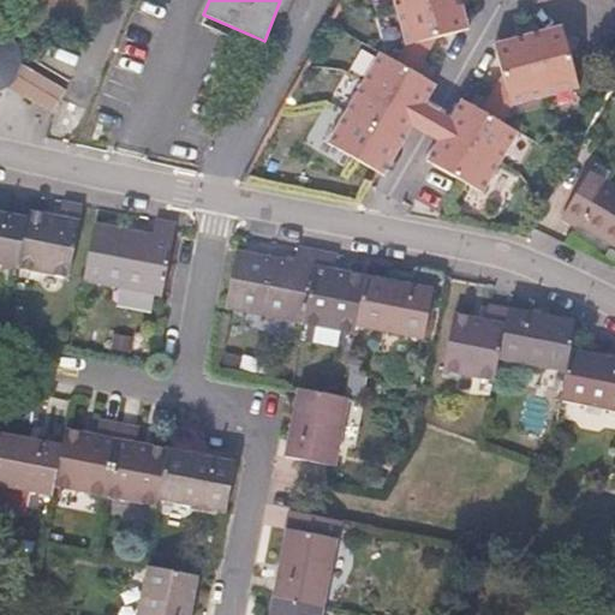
[(442,0),(392,0),(405,46),(463,30),(458,13),(447,16),(442,0)]
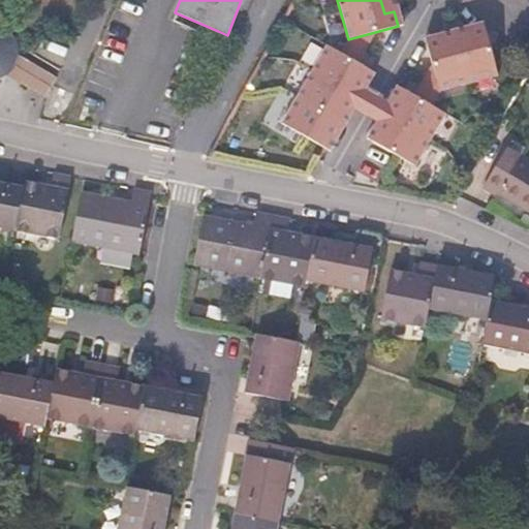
[(404,25),(397,0),(380,0),(384,13),(394,11),(398,26),(404,25)]
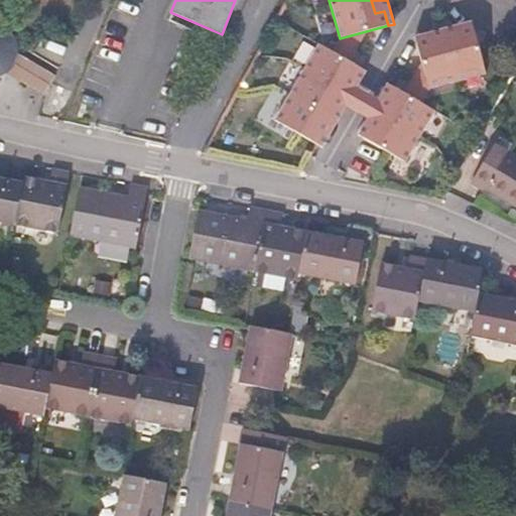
[(461,39),(459,31),(474,26),(472,21),(442,28),(446,43),(461,39)]
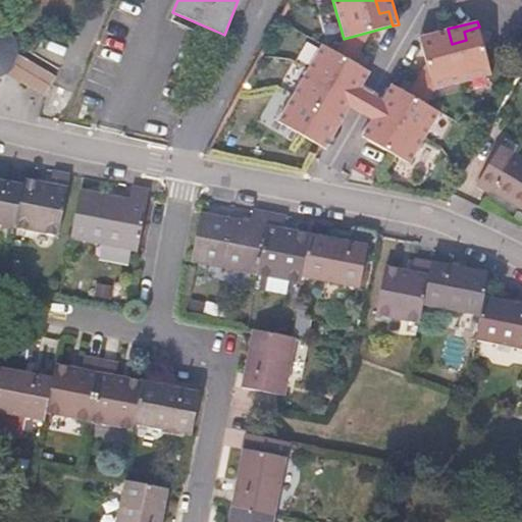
[(57,76),(18,54),(18,47),(16,40),(12,34),(8,30),(1,25),(0,24),(0,76),(6,74),(44,97),(57,76)]
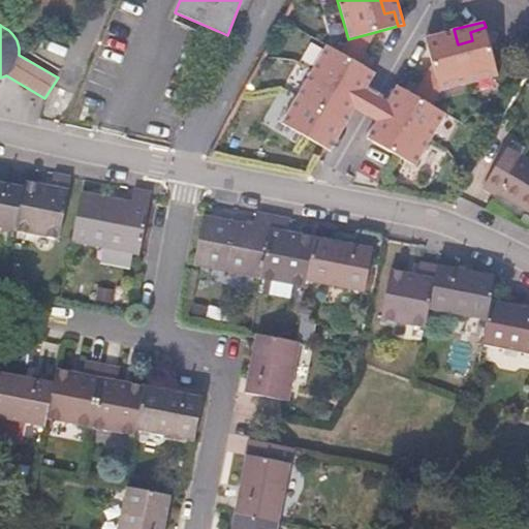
[(499,76),(486,27),(470,32),(472,40),(458,44),(444,49),(442,39),(426,43),(439,92),(499,76)]
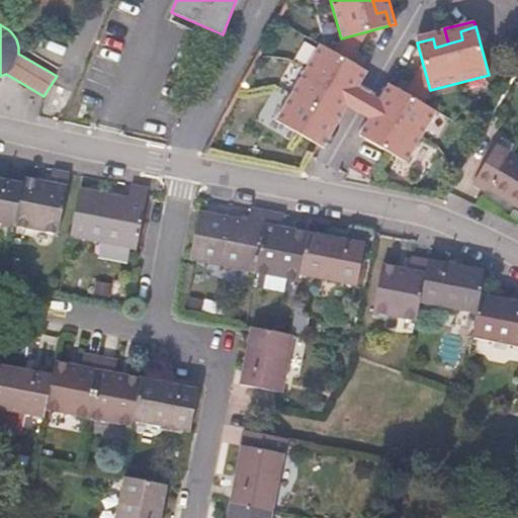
[(448,44),(444,28),(416,36),(417,42),(433,38),(435,48),(448,44)]
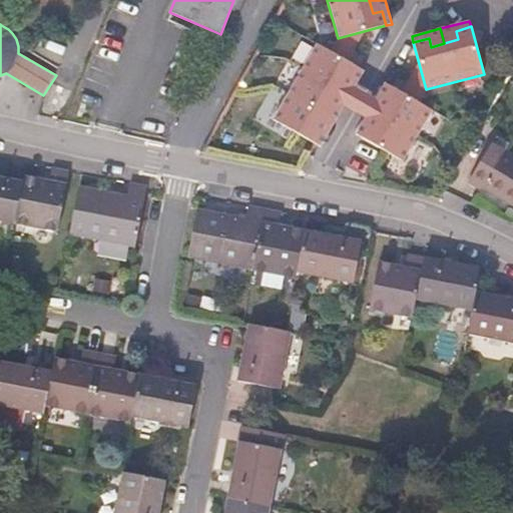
[(331,118),(338,107),(332,103),(339,90),(346,79),(352,83),(359,69),(317,43),(273,119),(310,140),(317,129),(323,132),(331,118)]
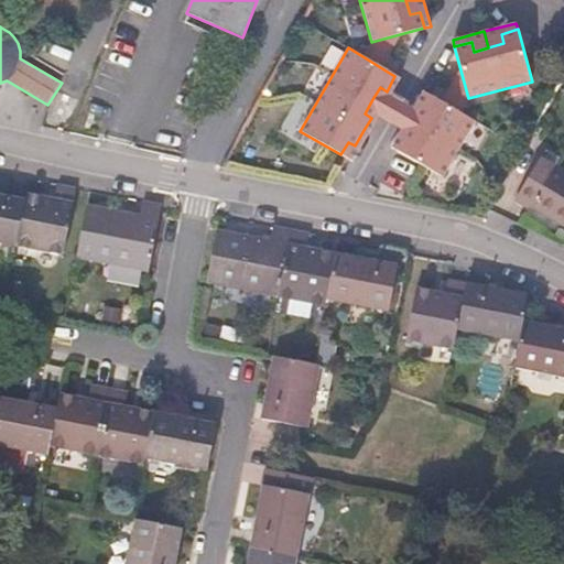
[(391,95),(400,80),(394,76),(387,91),(380,87),(372,99),(384,106),(391,95)]
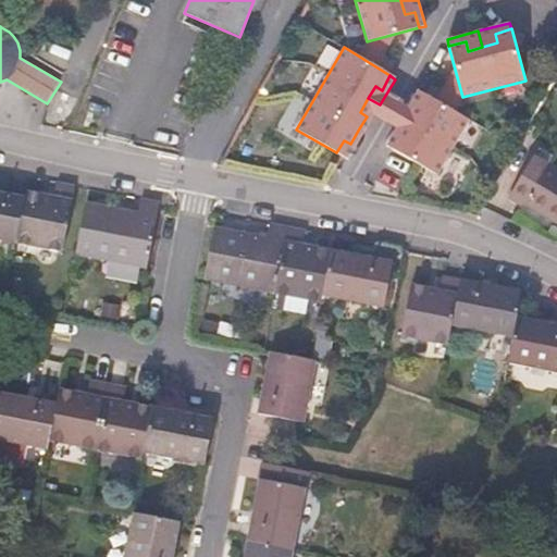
[(417,126),(423,113),(415,108),(423,94),(418,90),(408,107),(401,118),(417,126)]
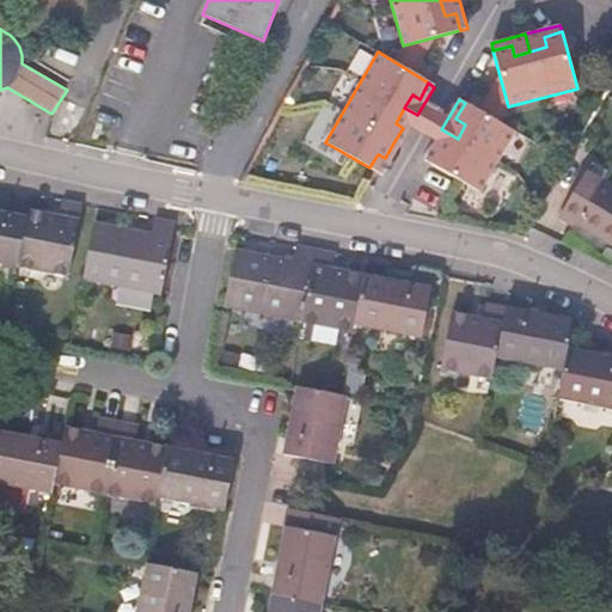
[(441,129),(448,117),(424,103),(417,115),(411,127),(435,140),(441,129)]
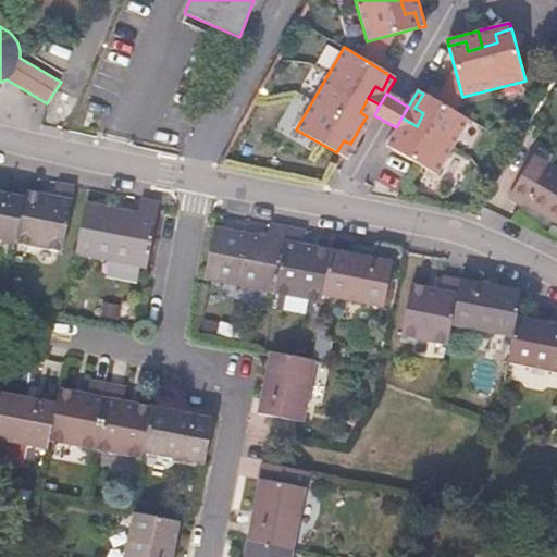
[(437,176),(470,120),(423,94),(415,108),(423,113),(417,126),(409,139),(399,135),(392,149),(437,176)]
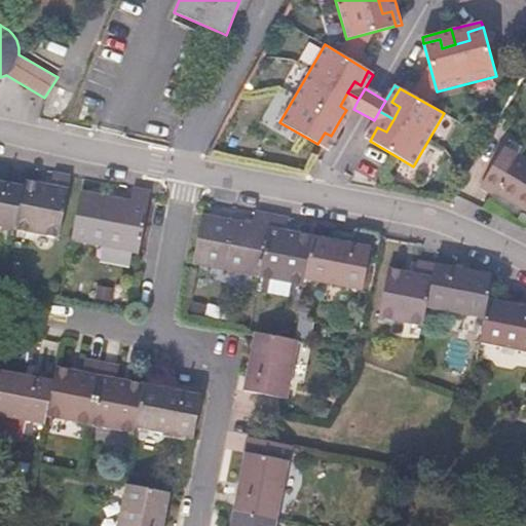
[(353,109),(359,99),(347,92),(340,106),(346,110),(339,121),(344,124),(353,109)]
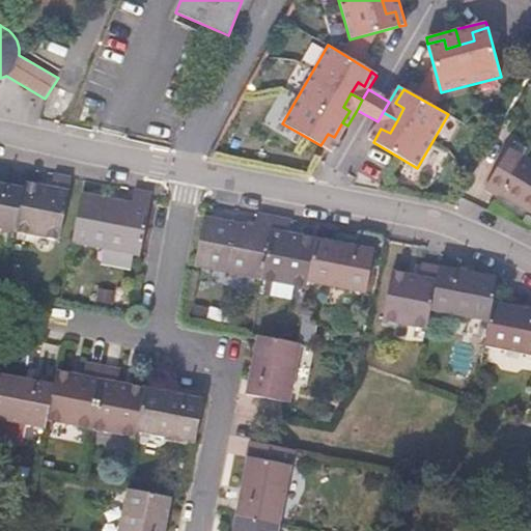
[(390,133),(397,120),(383,112),(378,121),(367,139),(373,142),(381,129),(390,133)]
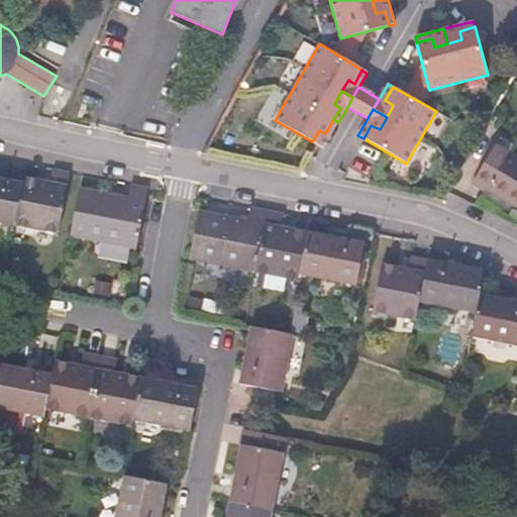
[(323,148),(338,122),(333,119),(325,133),(319,130),(312,141),(323,148)]
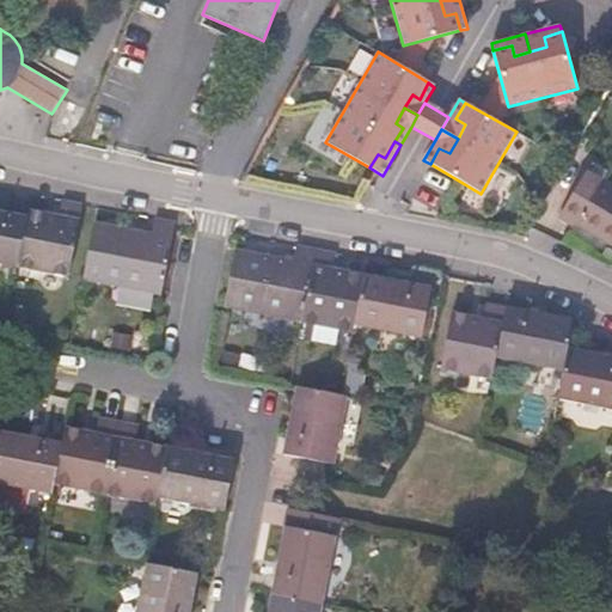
[(611,185),(601,181),(606,171),(592,163),(557,219),(573,228),(576,224),(611,244),(611,185)]
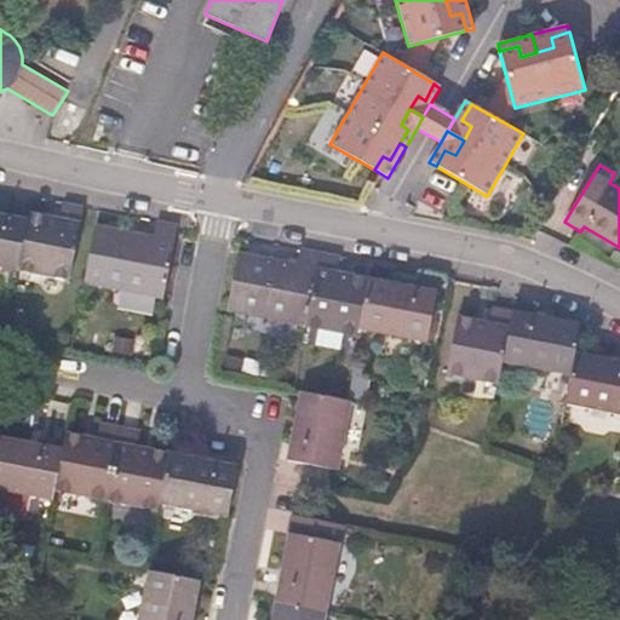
[(28,219),(17,270),(69,281),(84,207),(63,204),(61,218),(29,212),(28,219)]
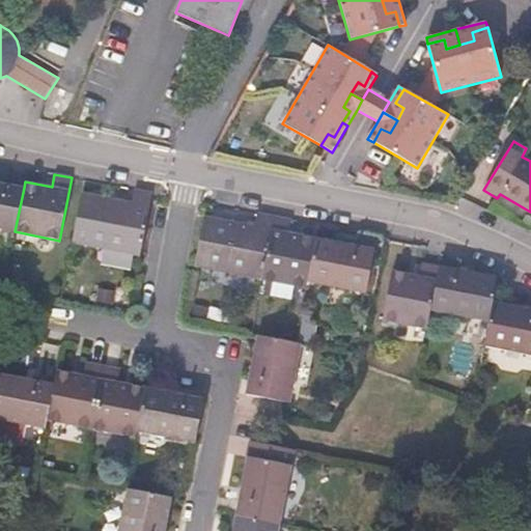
[(0,228),(15,231),(24,188),(0,183),(0,228)]
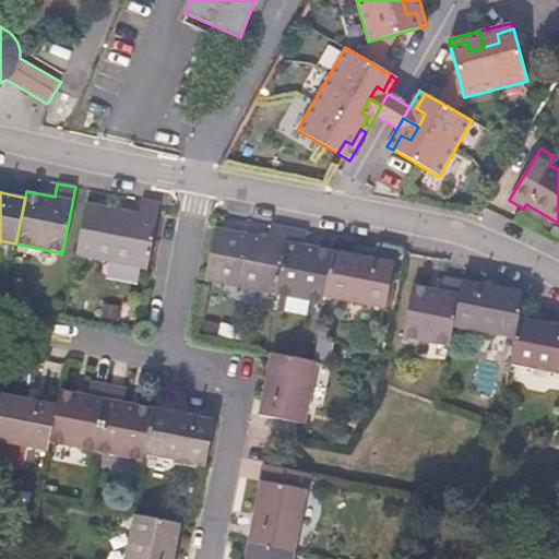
[(146,269),(161,202),(142,199),(139,213),(86,203),(75,254),(146,269)]
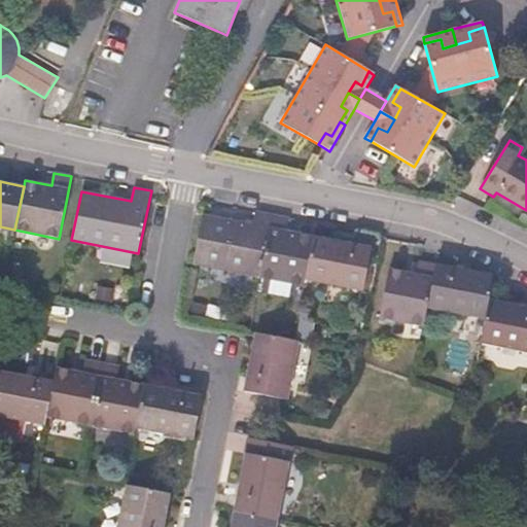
[(260,277),(272,214),(255,211),(252,224),(203,215),(194,264),(260,277)]
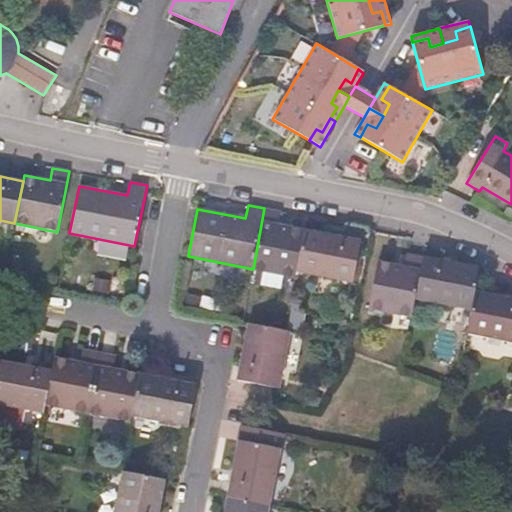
[(296,272),(304,230),(279,225),(281,212),(264,208),(253,269),(295,278),(296,272)]
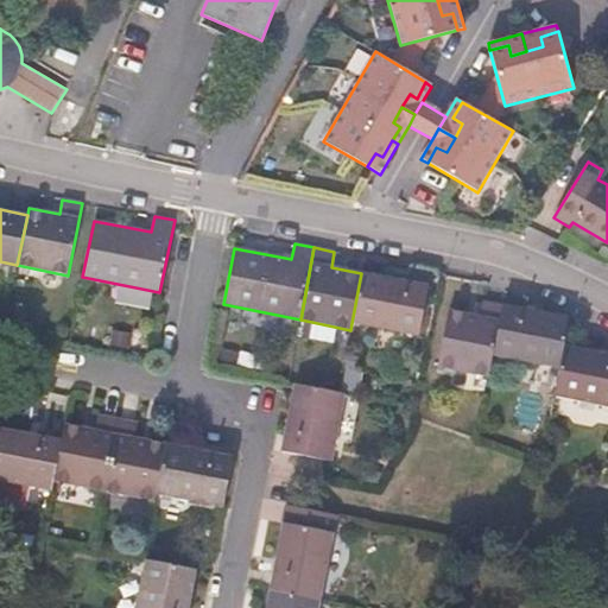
[(419,336),(429,285),(361,272),(361,273),(352,323),(419,336)]
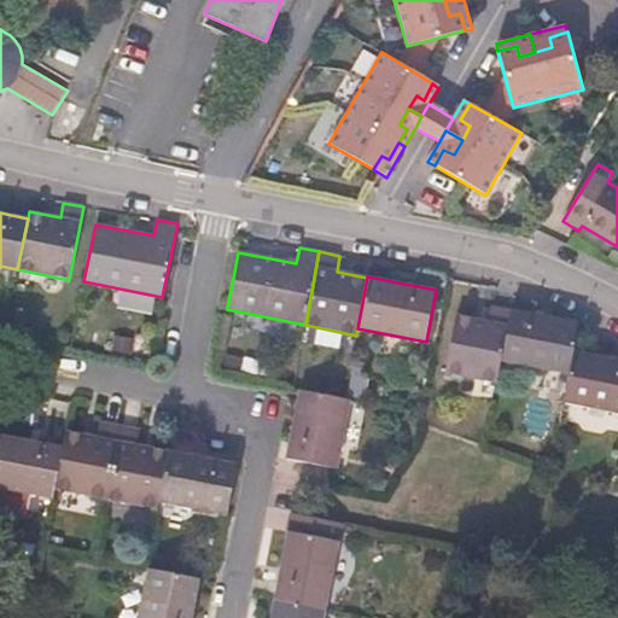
[(502,361),(512,310),(490,305),(488,321),(455,315),(444,372),(497,384),(502,361)]
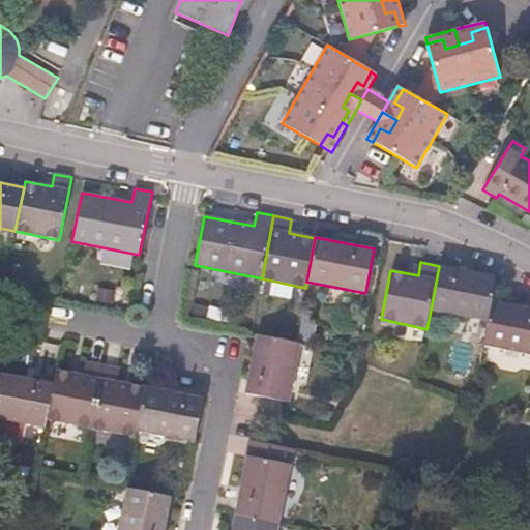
[(488,321),(496,277),(439,266),(431,310),(488,321)]
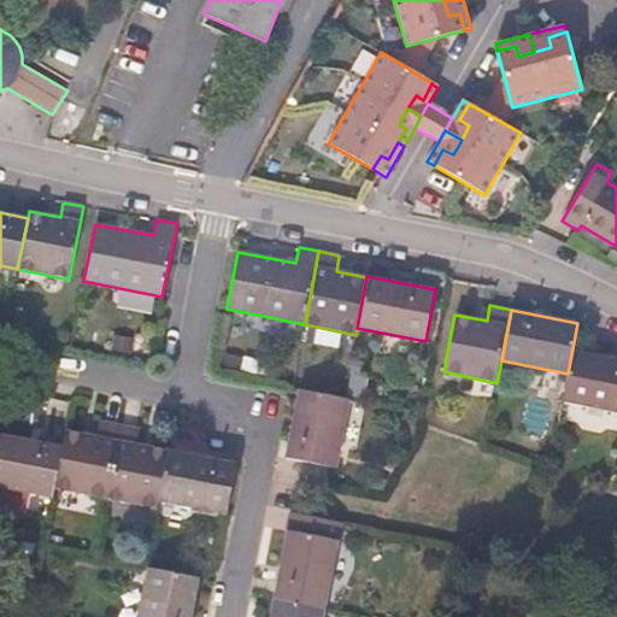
[(616,412),(616,359),(573,352),(563,401),(616,412)]
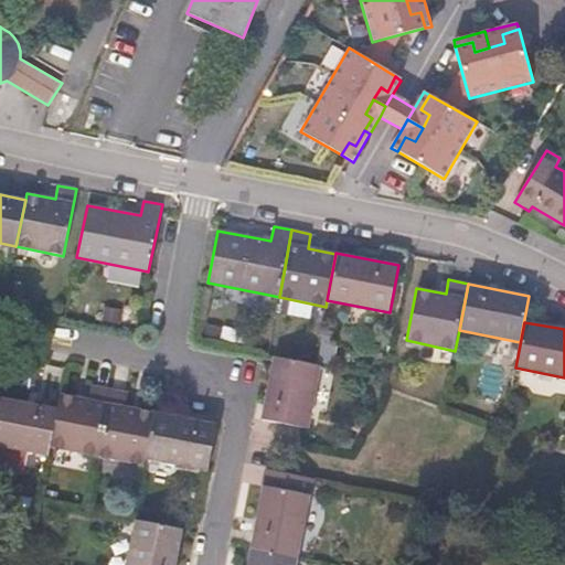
[(308,429),(320,366),(315,365),(275,358),(263,420),(308,429)]
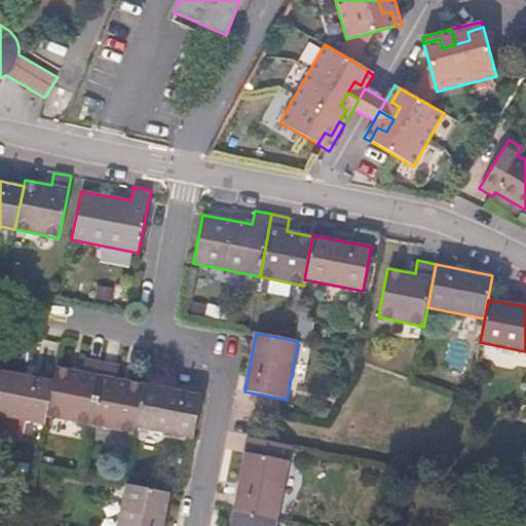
[(89,424),(102,363),(85,360),(83,373),(55,367),(46,416),(89,424)]
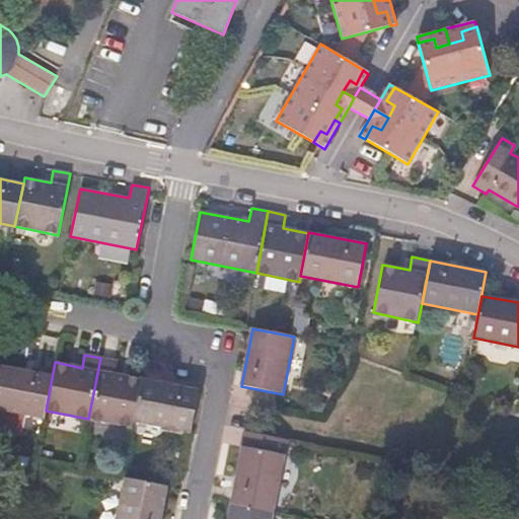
[(133,421),(141,379),(142,378),(116,373),(118,361),(100,358),(88,419),(132,428),(133,421)]
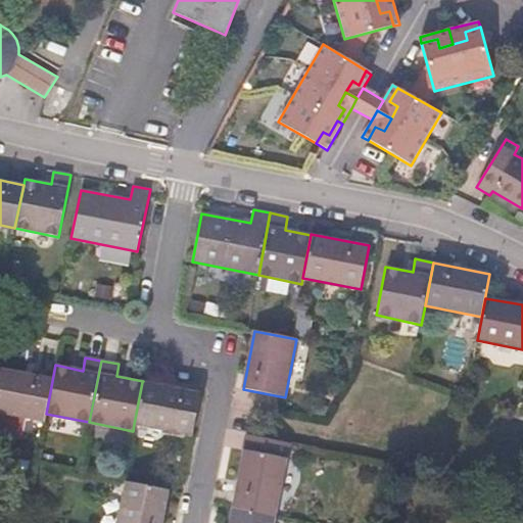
[(46,414),(52,379),(0,368),(0,413),(44,422),(46,414)]
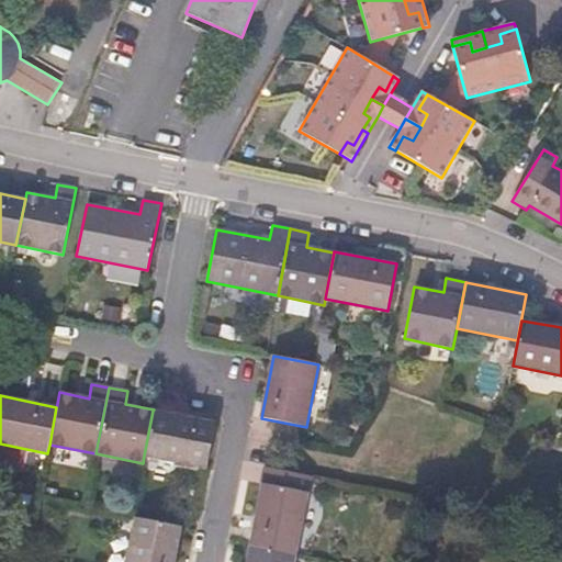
[(206,469),(215,424),(153,411),(144,456),(206,469)]
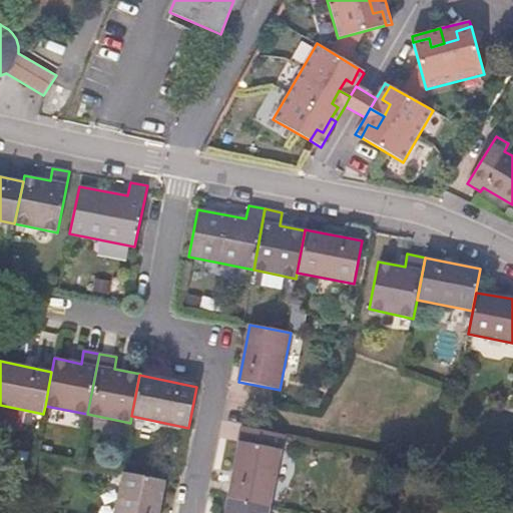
[(271,506),(284,435),(242,427),(228,498),(271,506)]
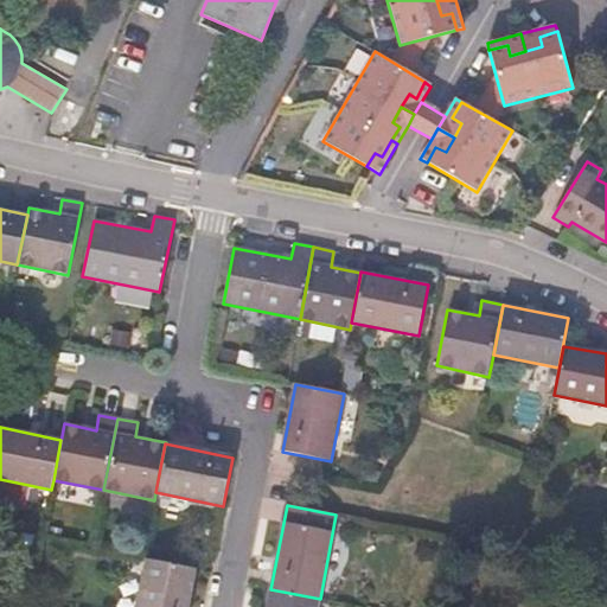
[(187,606),(196,569),(146,560),(136,606),(187,606)]
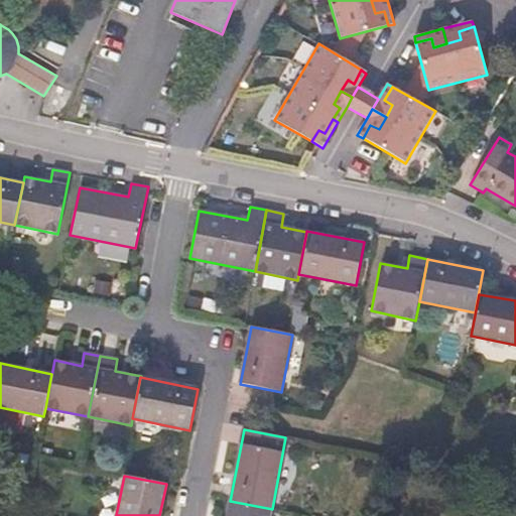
[(270,515),(272,509),(230,501),(226,515),(270,515)]
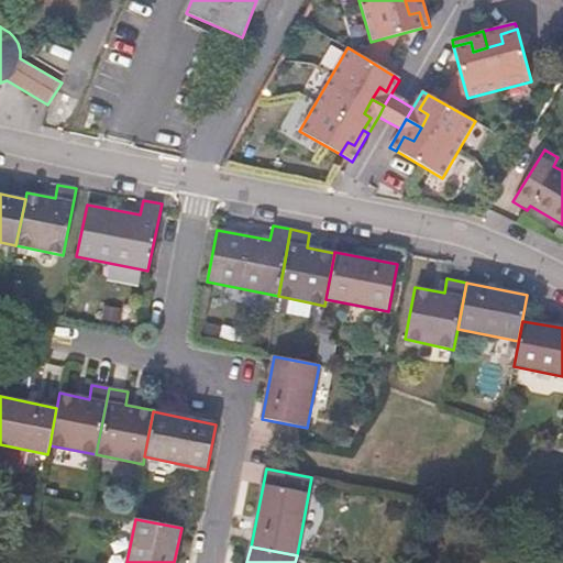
All buildings are outlined.
